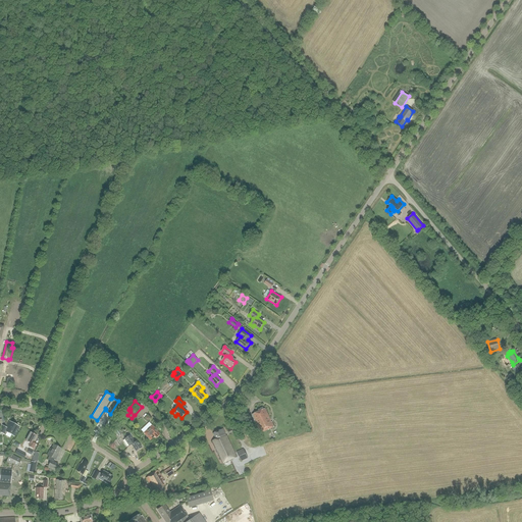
[(254,414),(252,415),(261,433),(274,427),(265,408),(263,410),(263,409),(254,413),(254,414)]
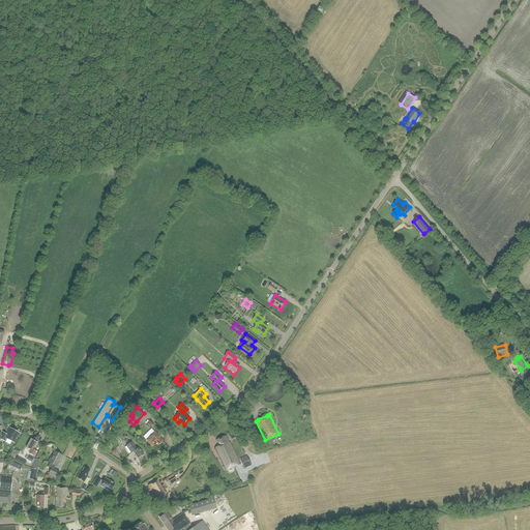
[(6,434),(2,432),(0,436),(0,438),(0,439),(0,440),(2,440),(4,441),(6,439),(15,443),(20,433),(9,428),(6,434)]
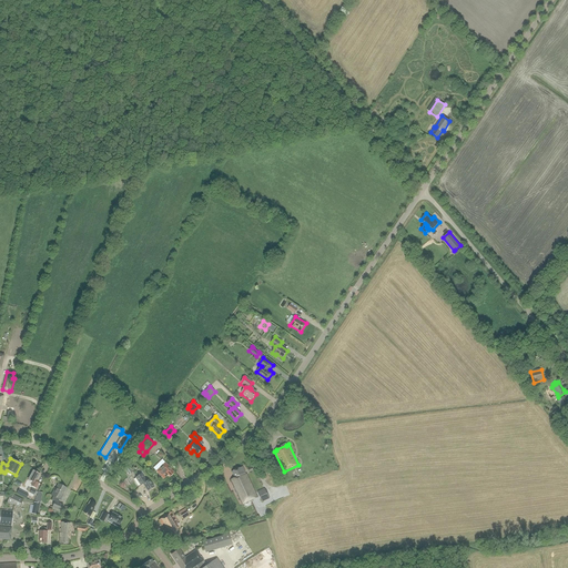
[(153,468),(156,472),(163,479),(168,475),(170,477),(174,473),(171,469),(162,459),(153,468)]
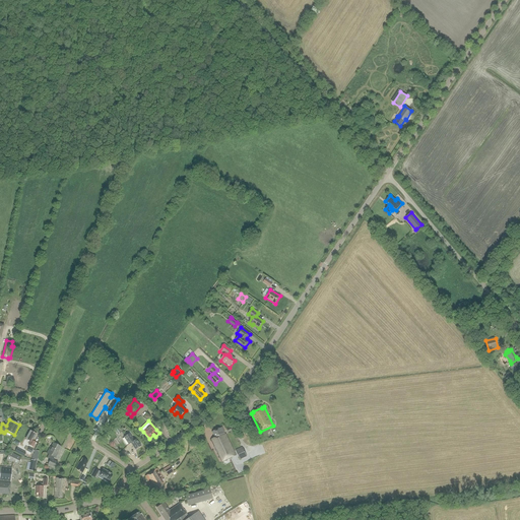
[(221,462),(236,455),(222,428),(219,429),(214,432),(212,432),(215,438),(211,440),(221,462)]
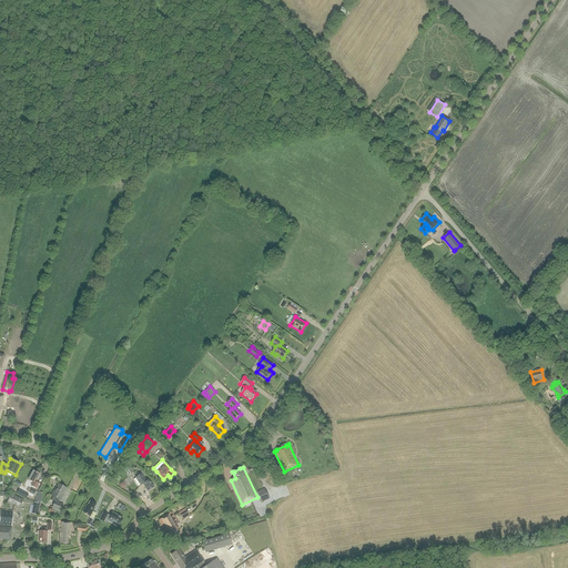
[(40,474),(32,470),(28,479),(33,483),(31,486),(36,488),(39,484),(36,482),(40,474)]
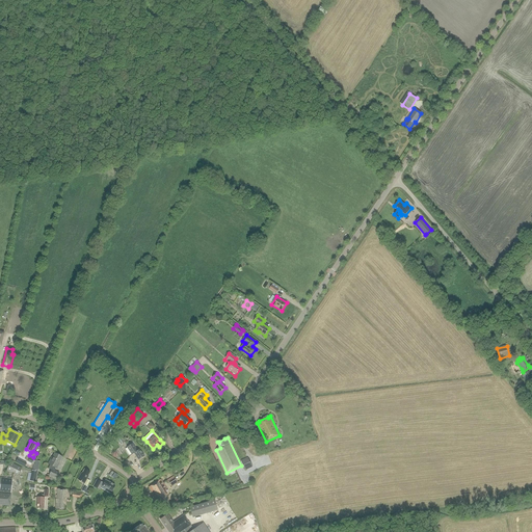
[(138,459),(144,456),(140,449),(137,451),(132,444),(127,448),(132,455),(134,453),(138,459)]
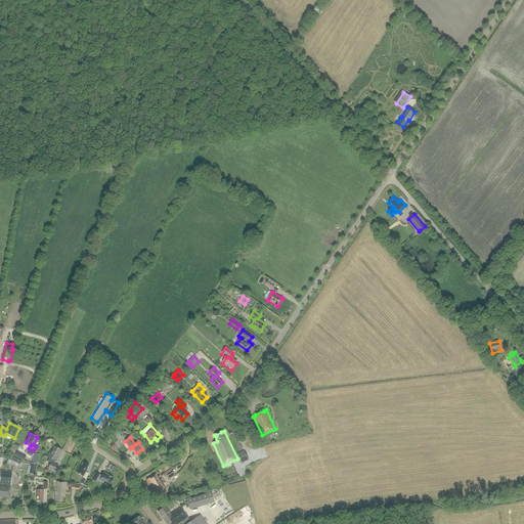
[(53,463),(54,461),(56,462),(58,457),(57,457),(61,450),(54,446),(51,450),(47,456),(49,457),(47,461),(51,462),(49,468),(56,471),(58,466),(53,463)]
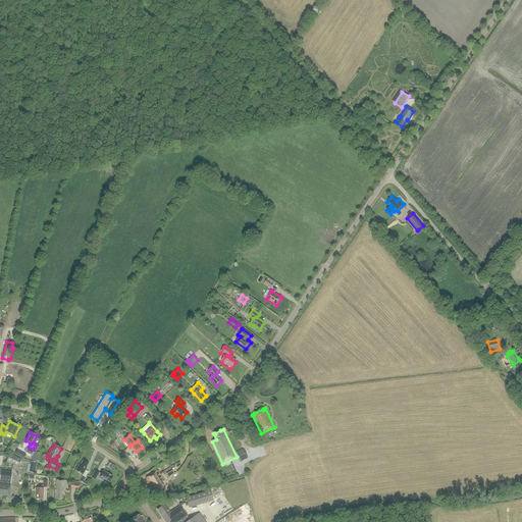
[(242,462),(248,458),(243,449),(237,452),(242,462)]
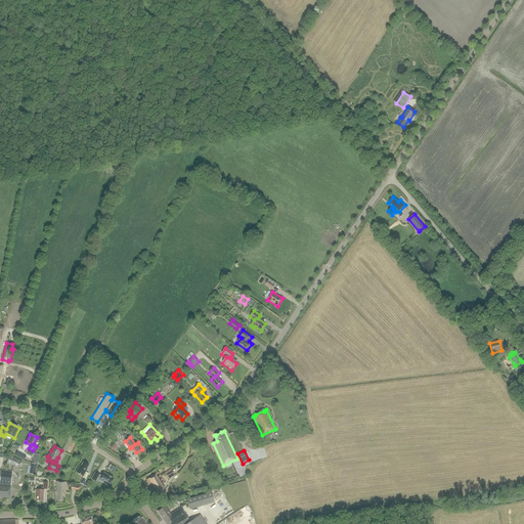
[(17,469),(22,461),(10,455),(6,464),(17,469)]
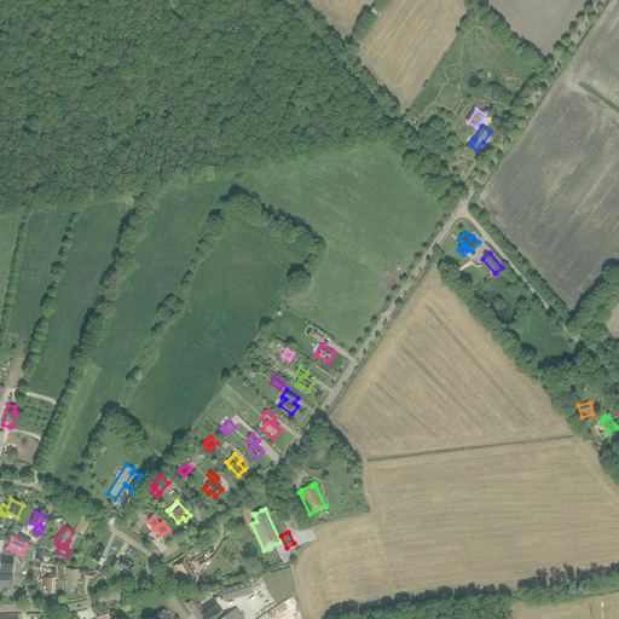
[(104,549),(98,545),(96,550),(94,550),(90,559),(98,562),(103,554),(102,554),(104,549)]
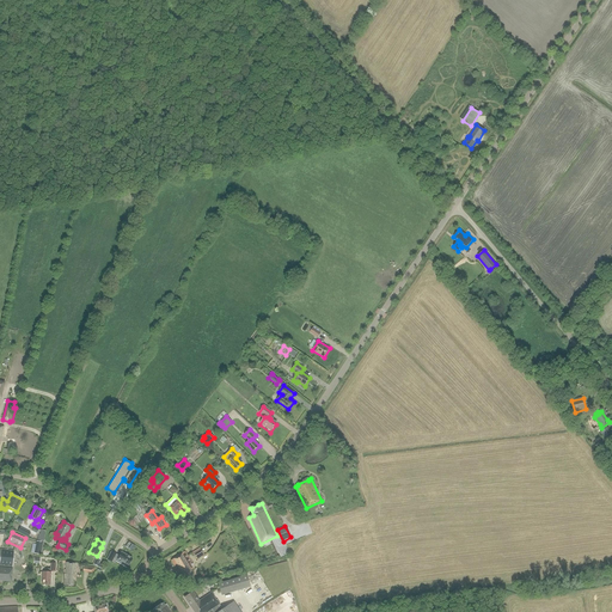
[(196,560),(204,555),(200,548),(193,552),(196,560)]
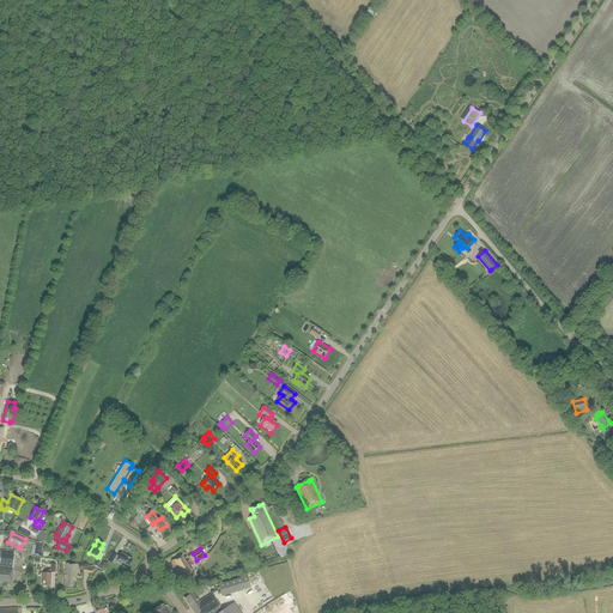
[(0,566),(12,568),(14,552),(1,551),(0,557),(0,566)]
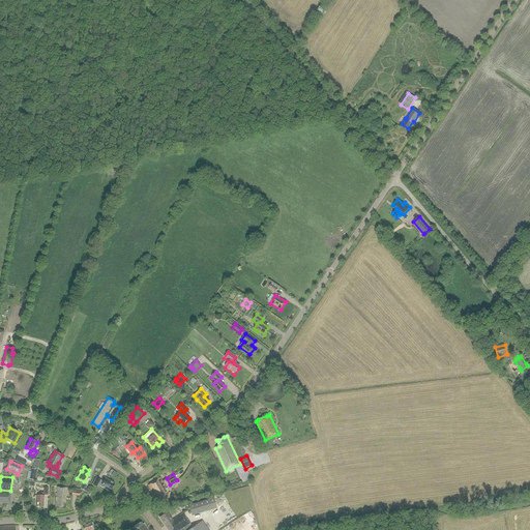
[(150,484),(148,486),(151,491),(153,490),(155,492),(152,494),(156,499),(158,498),(162,503),(169,499),(166,494),(167,493),(164,489),(166,487),(160,477),(158,478),(150,483),(150,484)]
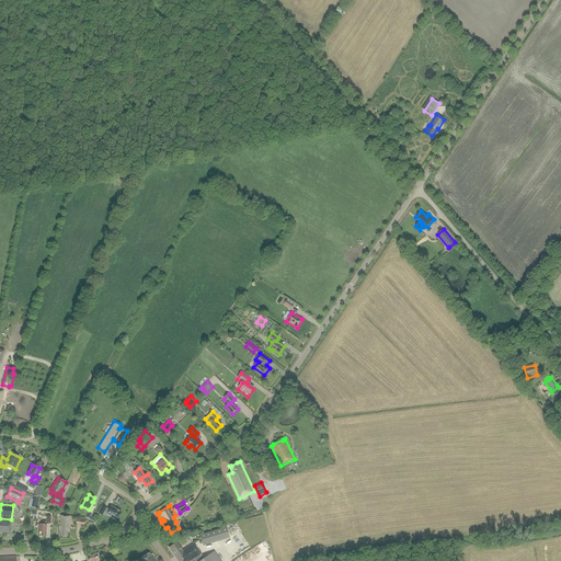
[(118,518),(122,513),(111,506),(109,511),(106,510),(106,508),(102,506),(98,513),(105,517),(106,515),(111,517),(112,515),(118,518)]
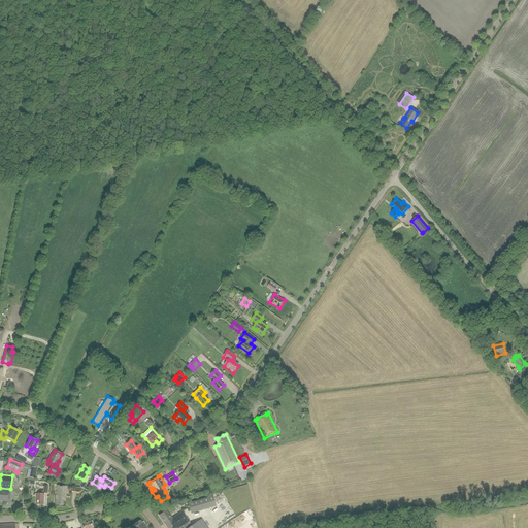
[(86,487),(87,483),(84,481),(80,487),(88,491),(89,489),(86,487)]
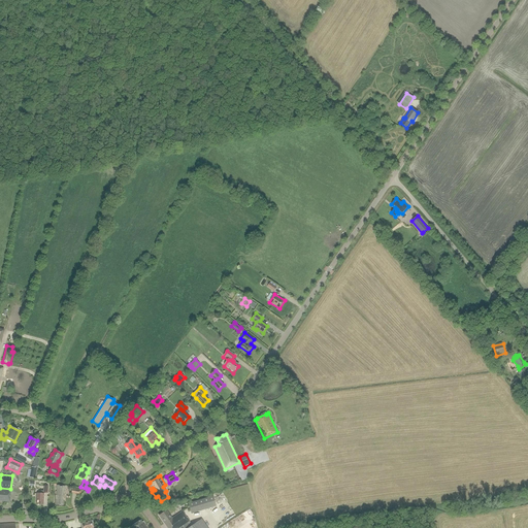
[(65,489),(65,486),(56,485),(55,504),(63,505),(63,499),(65,499),(65,491),(64,491),(64,489),(65,489)]
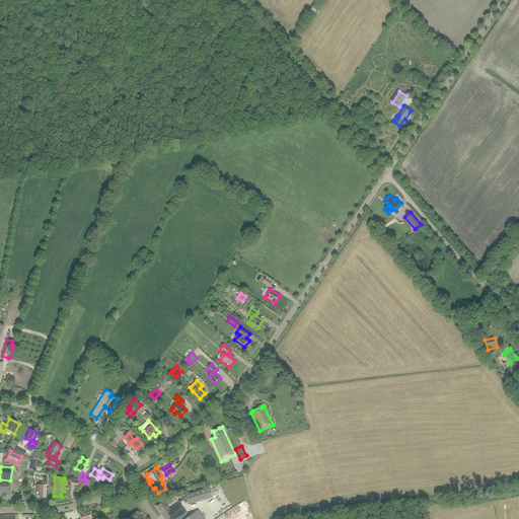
[(43,477),(43,482),(41,482),(41,485),(38,485),(36,495),(43,496),(44,485),(47,485),(47,477),(43,477)]
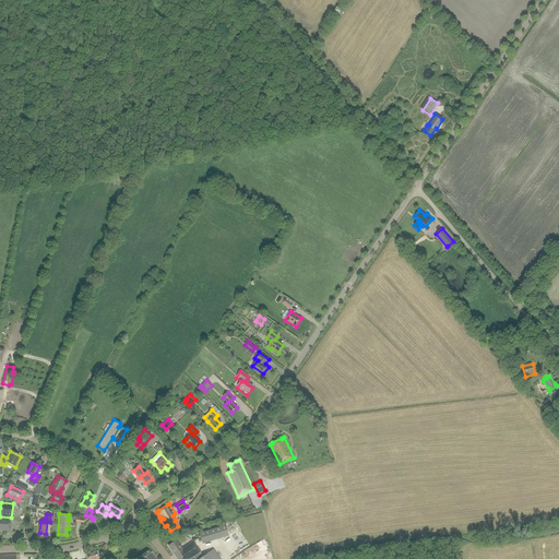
[(0,530),(10,532),(11,520),(0,518),(0,530)]
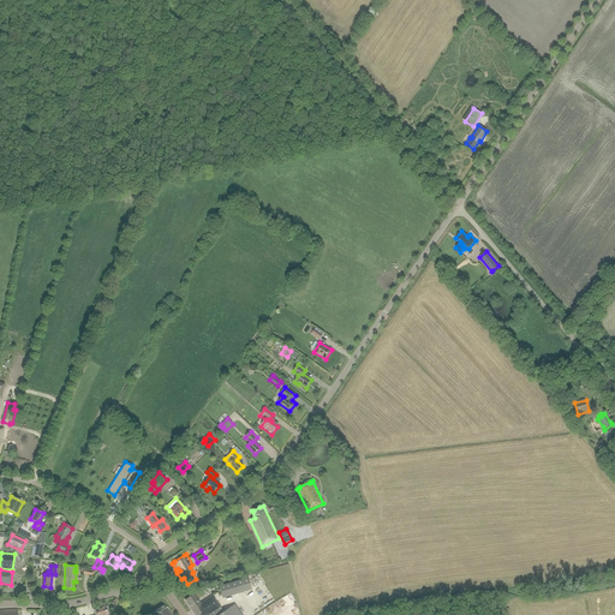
[(222,598),(251,590),(248,578),(219,586),(222,598)]
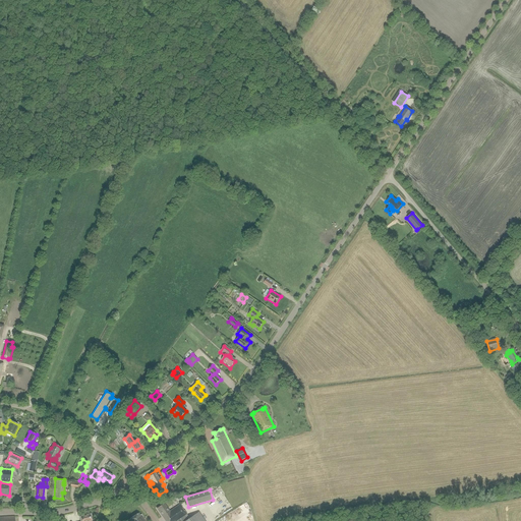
[(170,512),(169,511),(164,504),(157,509),(165,520),(205,520),(199,512),(189,518),(180,505),(170,512)]
